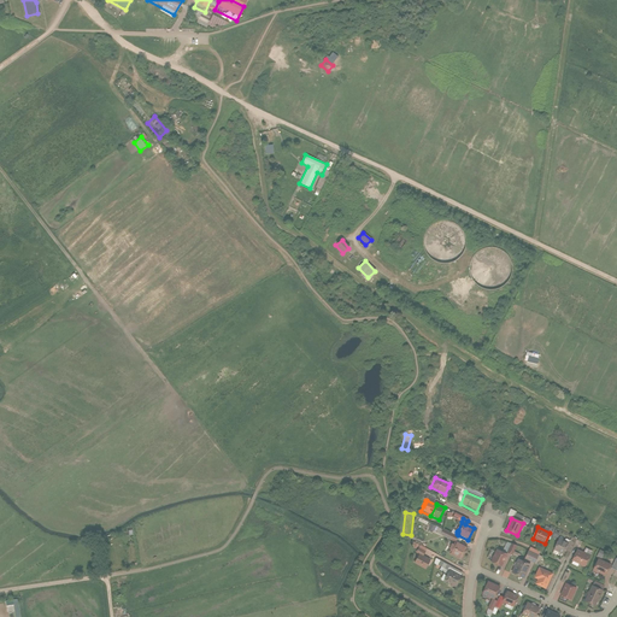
[(454,541),(456,536),(453,535),(442,529),(440,534),(453,541),(454,541)]
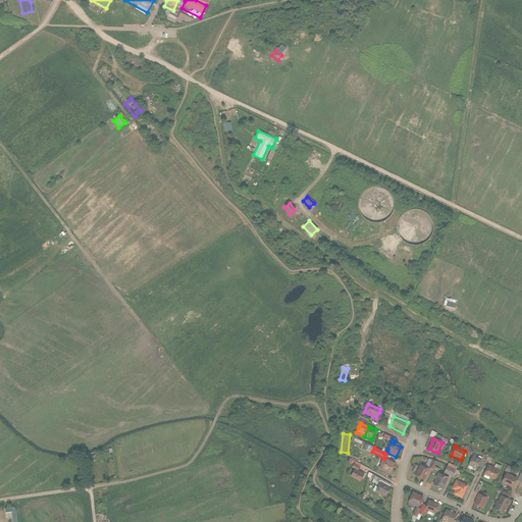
[(472,454),(467,465),(477,469),(482,458),(472,454)]
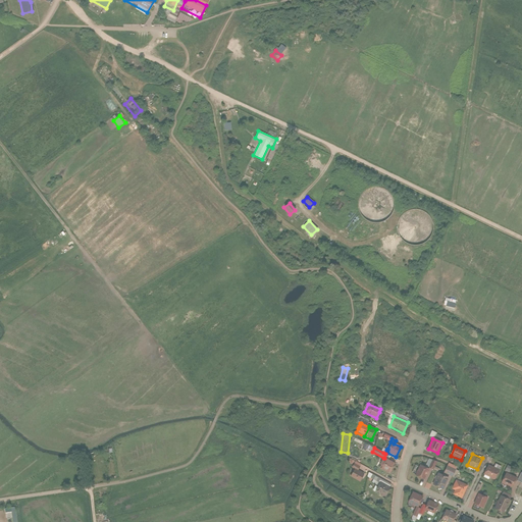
[(361,464),(350,458),(347,464),(355,468),(357,470),(361,464)]
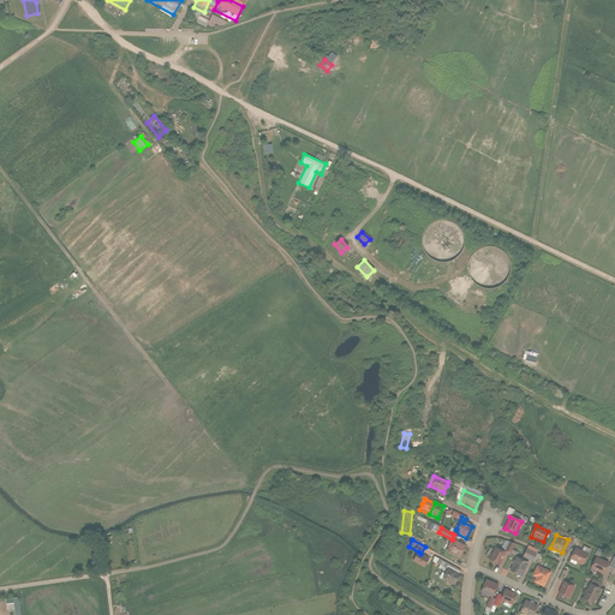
[(465,547),(453,539),(452,539),(446,550),(459,557),(465,547)]
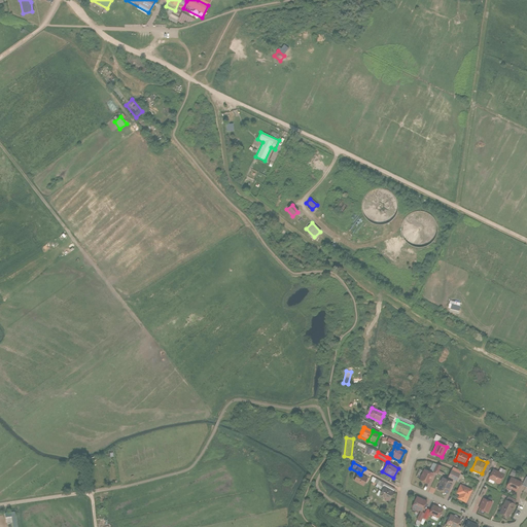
[(435,465),(432,472),(437,475),(441,467),(435,465)]
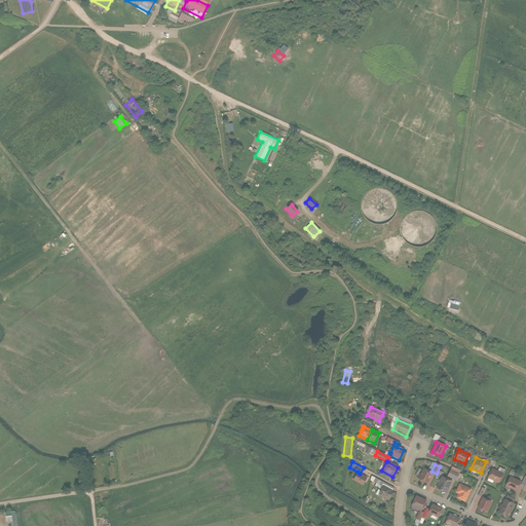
[(423,468),(419,480),(427,484),(431,472),(423,468)]
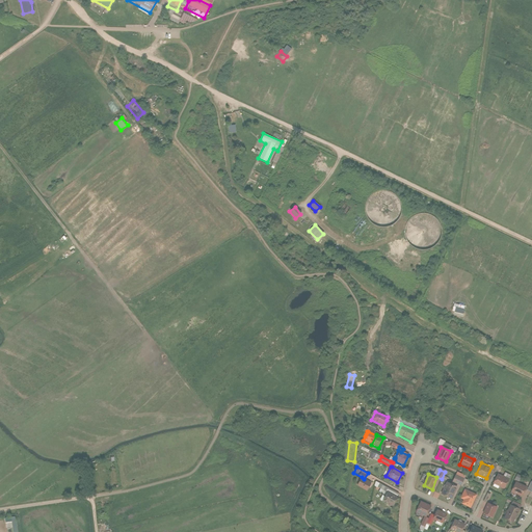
[(450,484),(459,487),(462,478),(454,474),(450,484)]
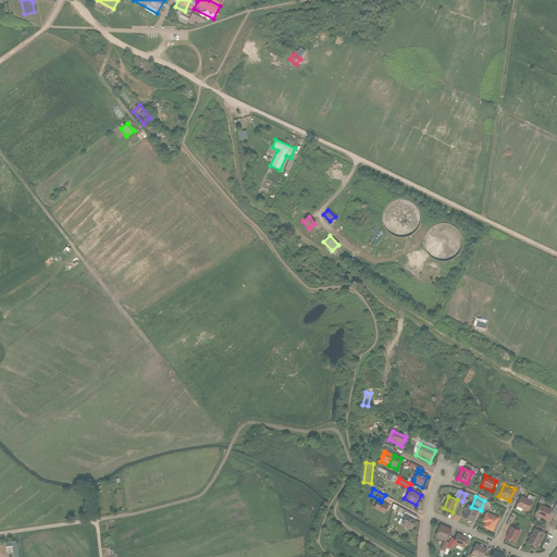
[(520,497),(516,507),(529,511),(533,503),(520,497)]
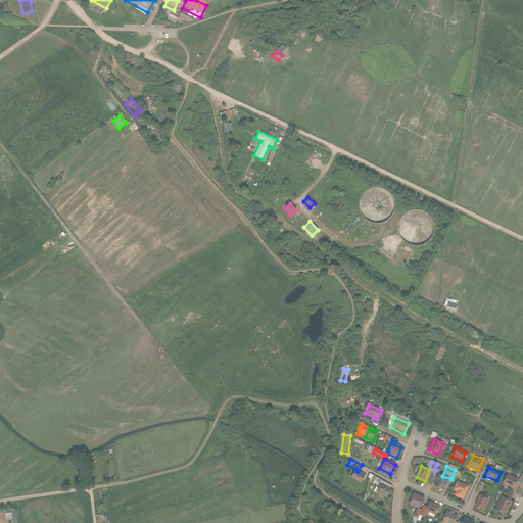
[(351,476),(362,482),(366,475),(358,471),(355,469),(351,476)]
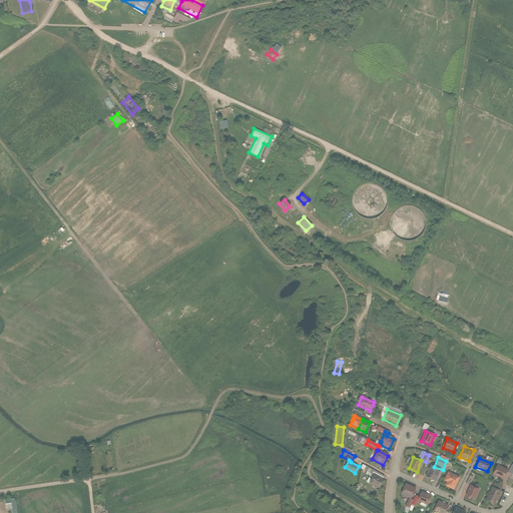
[(364,464),(362,468),(369,470),(367,473),(372,475),(375,468),(364,464)]
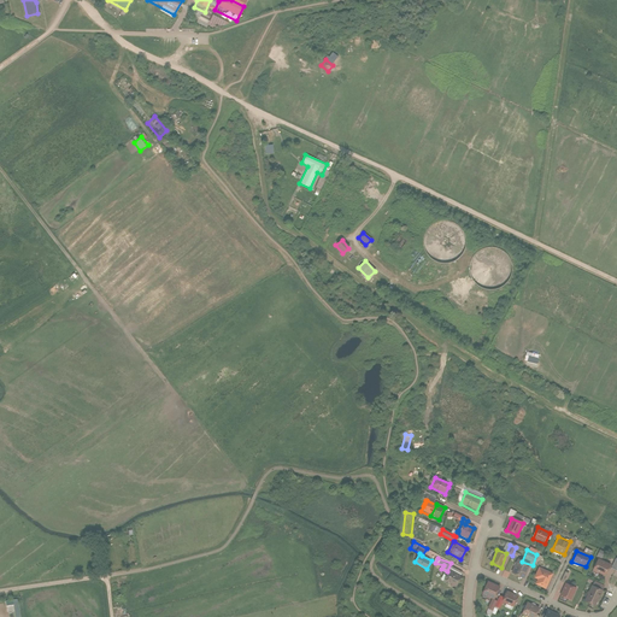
[(513,558),(506,575),(522,582),(529,564),(513,558)]
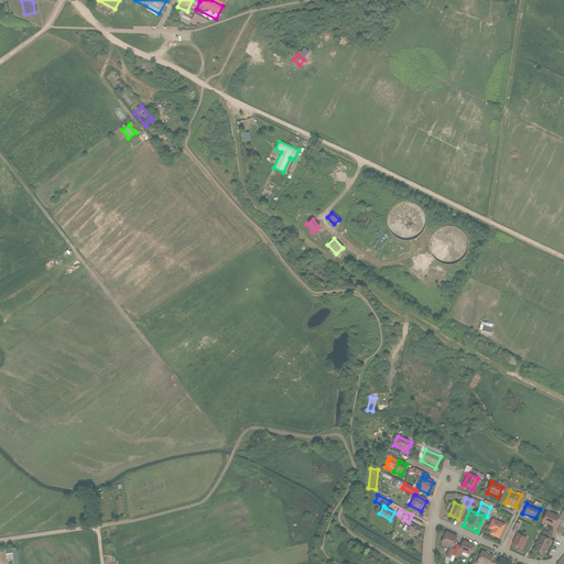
[(548,511),(542,522),(553,527),(557,516),(548,511)]
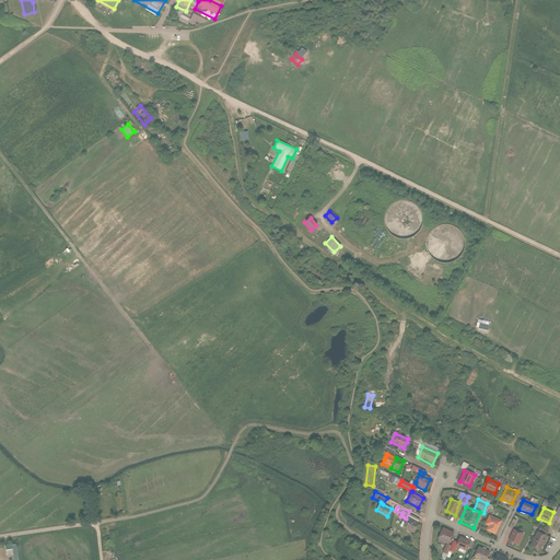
[(501,521),(489,515),(485,524),(487,525),(485,531),(496,535),(501,521)]
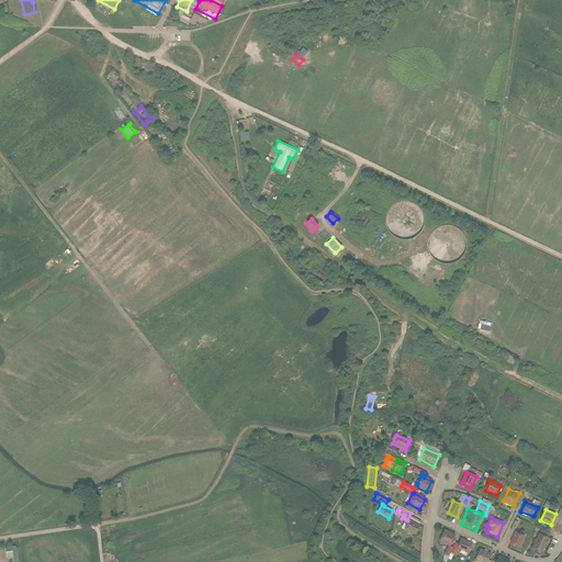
[(518,517),(512,529),(515,530),(521,519),(518,517)]
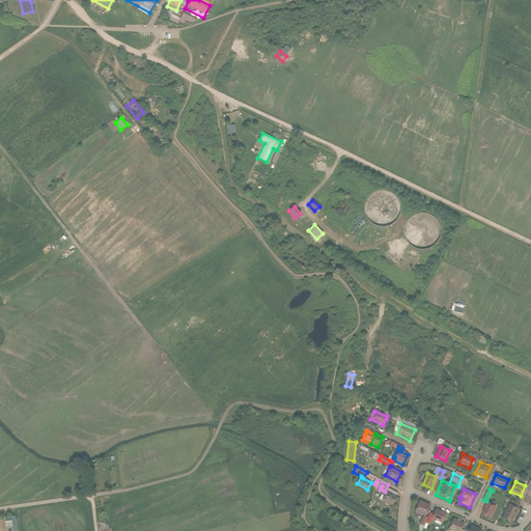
[(386,491),(381,500),(392,507),(397,498),(386,491)]
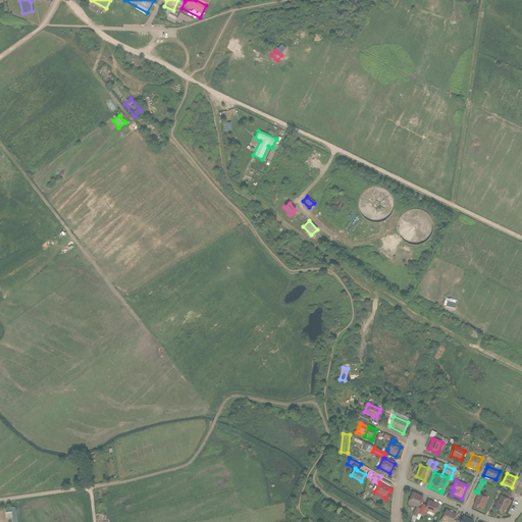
[(417,508),(423,497),(412,491),(407,503),(417,508)]
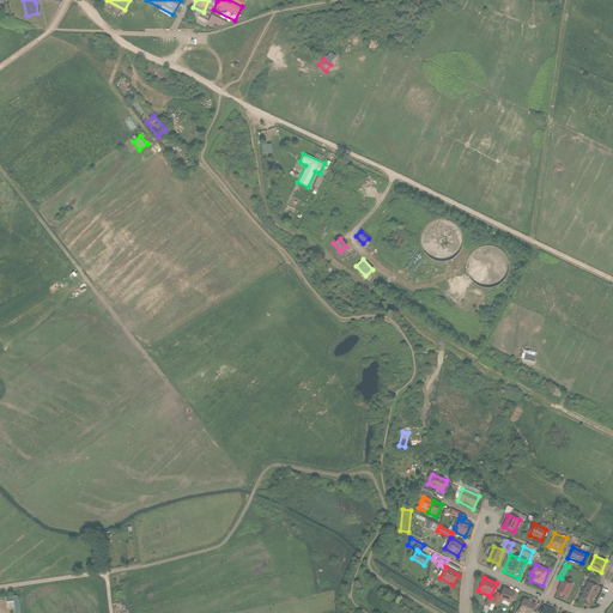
[(562,580),(556,593),(568,598),(574,584),(562,580)]
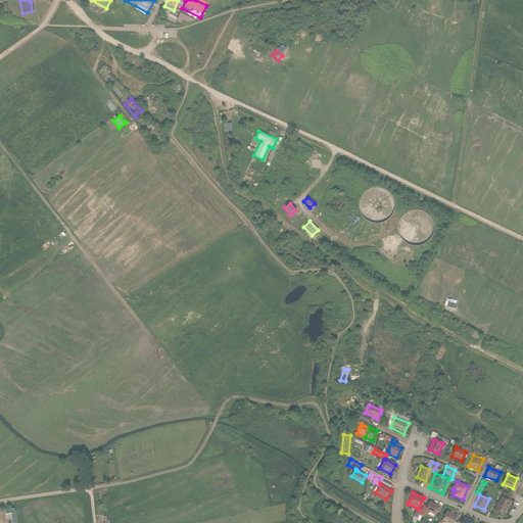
[(498,500),(493,513),(503,517),(508,504),(498,500)]
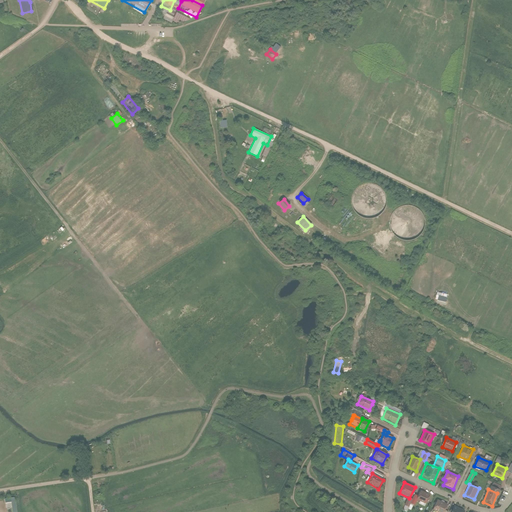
[(425,504),(430,495),(420,490),(416,499),(425,504)]
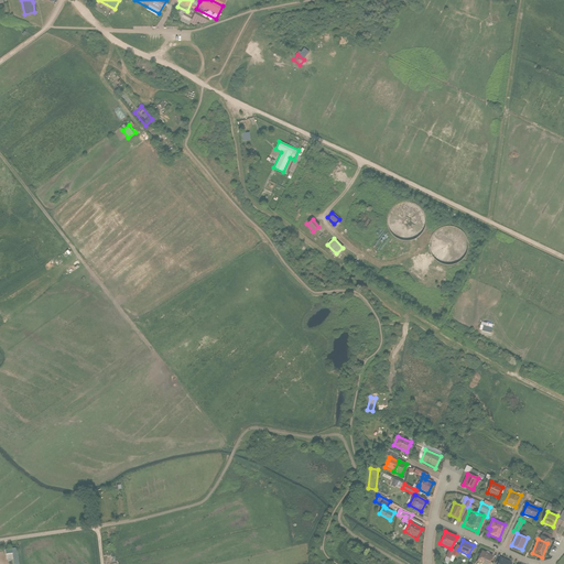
[(14,563),(13,551),(2,553),(3,557),(9,557),(10,563),(14,563)]
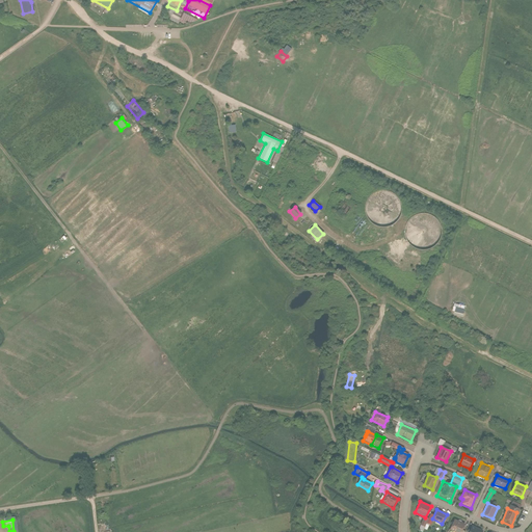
[(453,531),(460,531),(464,525),(454,520),(449,530),(453,531)]
